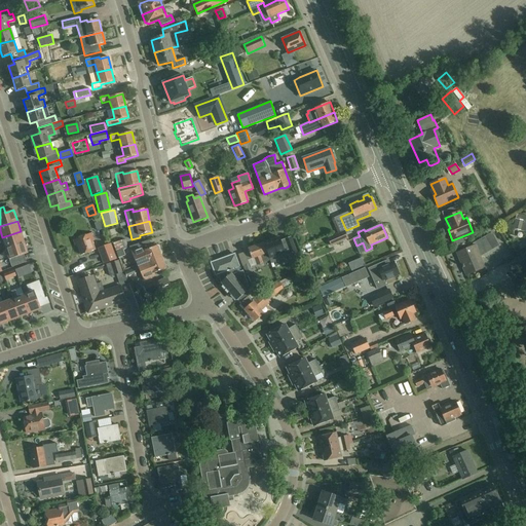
[(6,249),(25,242),(21,231),(2,237),(6,249)]
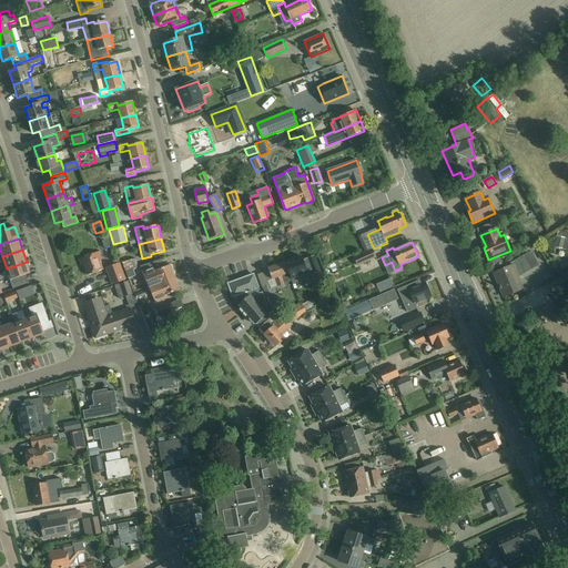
[(357,265),(376,257),(372,250),(354,257),(357,265)]
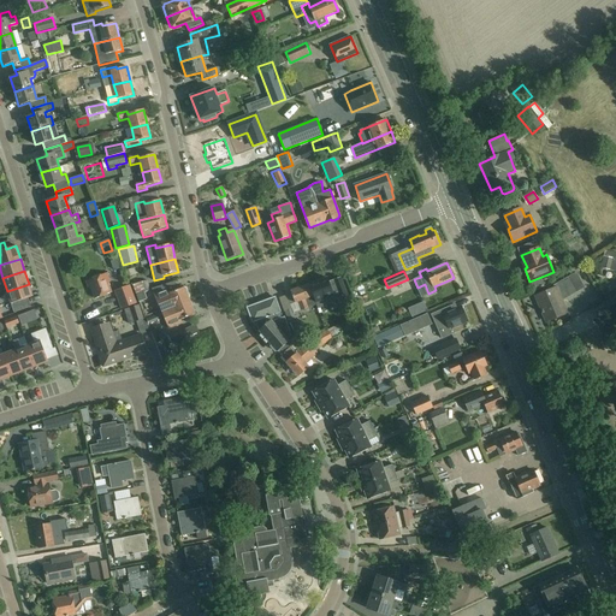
[(554,285),(555,288),(535,296),(548,323),(567,314),(561,301),(564,300),(563,296),(582,284),(575,272),(554,285)]
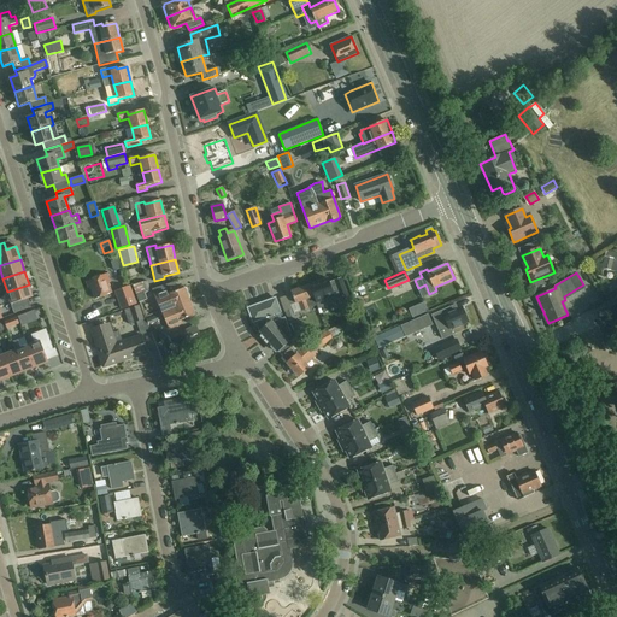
[(109,283),(111,282),(107,274),(87,281),(89,288),(90,287),(95,299),(112,293),(109,283)]
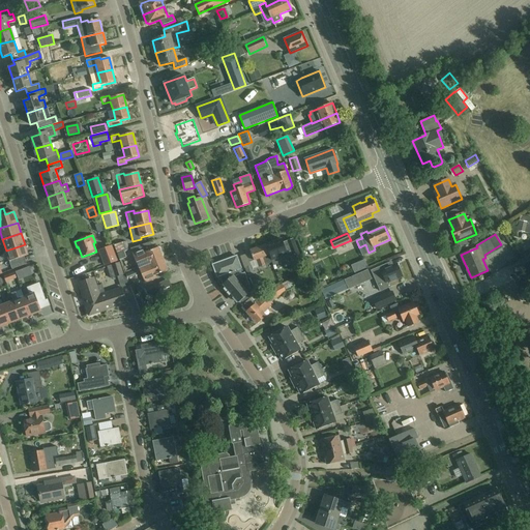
[(269,256),(271,262),(276,260),(277,258),(278,259),(288,255),(282,239),(265,245),(269,256)]
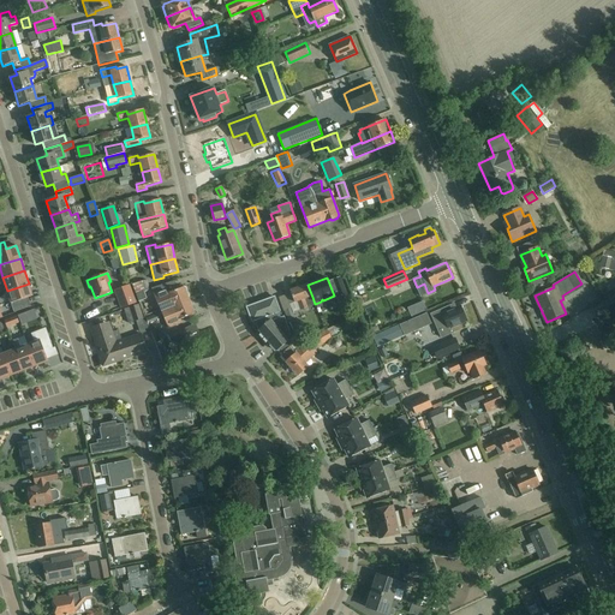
[(132,285),(136,293),(150,290),(148,280),(132,285)]
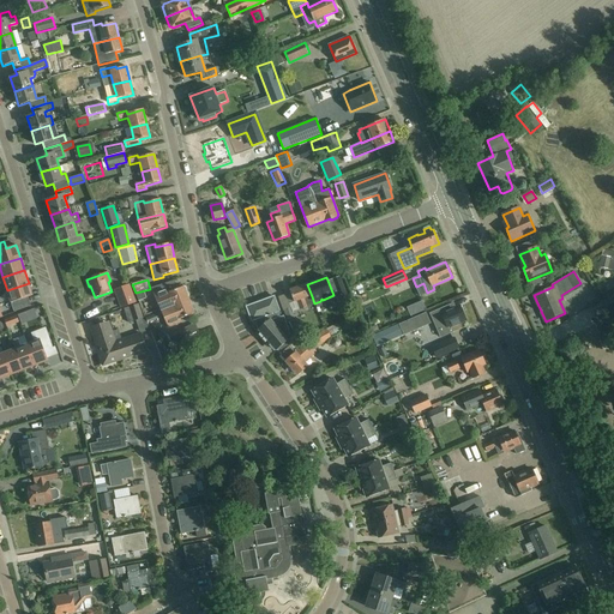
[(184,287),(178,289),(174,281),(152,288),(162,312),(190,301),(187,296),(188,296),(185,288),(184,288),(184,287)]
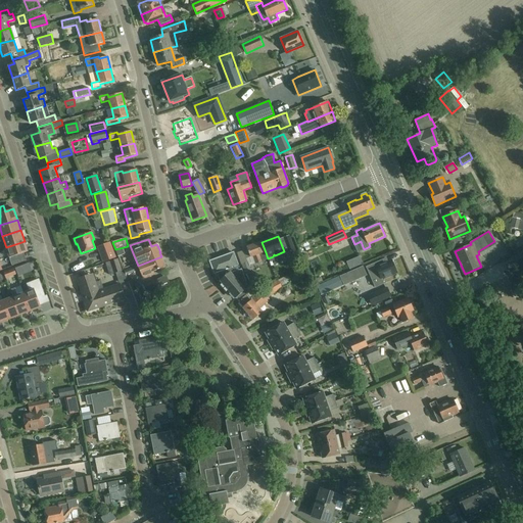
[(25,241),(6,247),(12,266),(27,260),(24,253),(28,251),(25,241)]
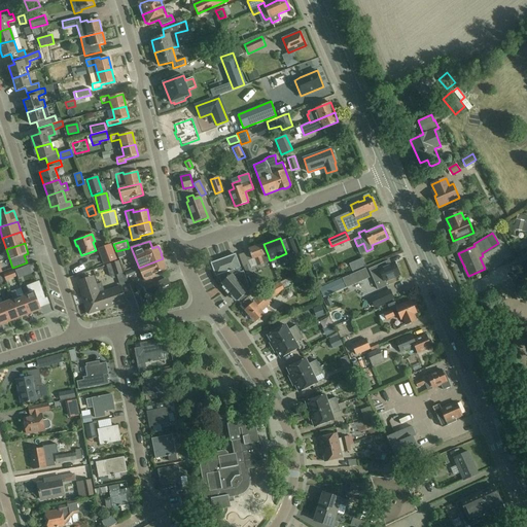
[(99,248),(105,264),(116,259),(110,244),(99,248)]
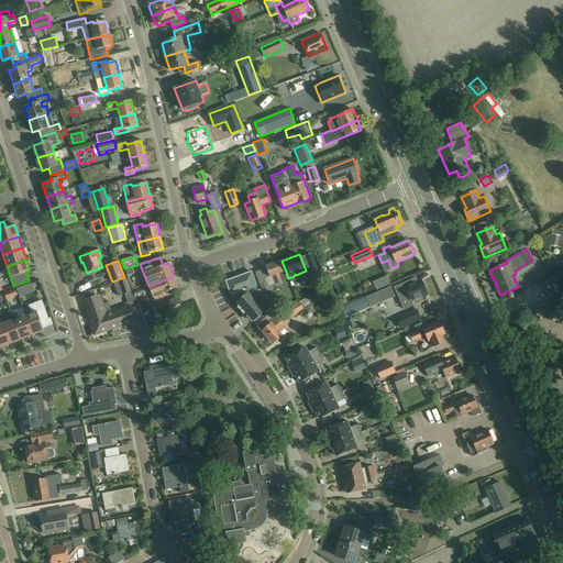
[(286,272),(282,261),(266,266),(262,268),(266,278),(272,276),(275,285),(288,279),(288,278),(286,272)]
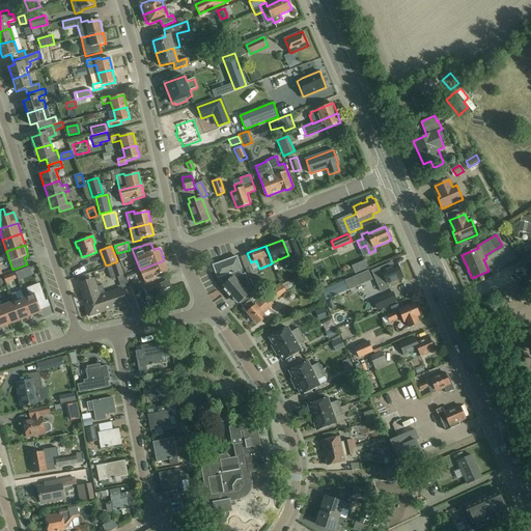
[(251,294),(253,292),(246,274),(243,275),(241,270),(242,270),(238,256),(213,266),(218,278),(240,304),(241,303),(251,294)]
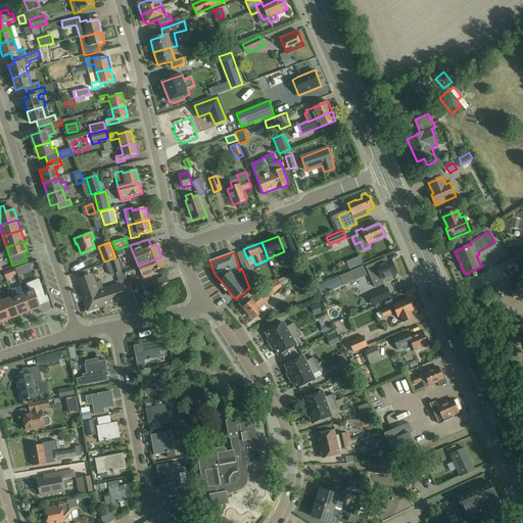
[(138,266),(125,271),(127,275),(140,270),(142,273),(144,279),(153,275),(152,273),(165,268),(161,256),(138,266)]
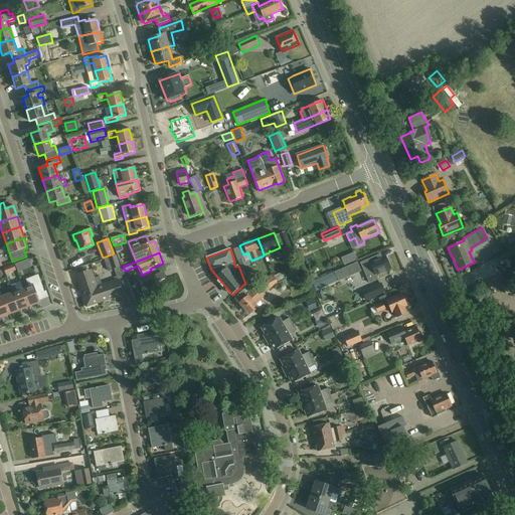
[(342,258),(345,265),(356,261),(353,252),(342,258)]
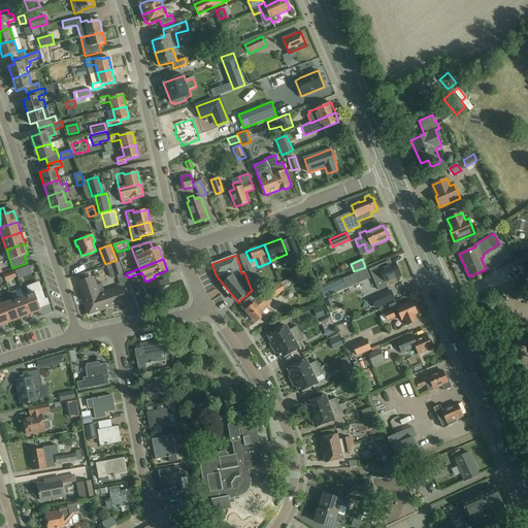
[(110,277),(123,273),(119,261),(107,265),(110,277)]
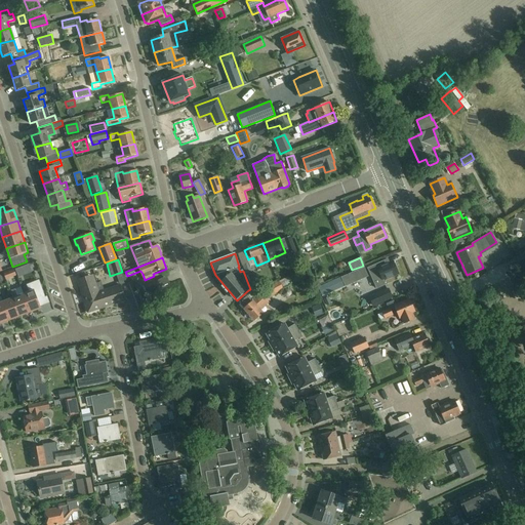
[(390,264),(388,259),(368,268),(376,288),(386,285),(384,281),(392,277),(392,276),(398,273),(394,261),(390,264)]
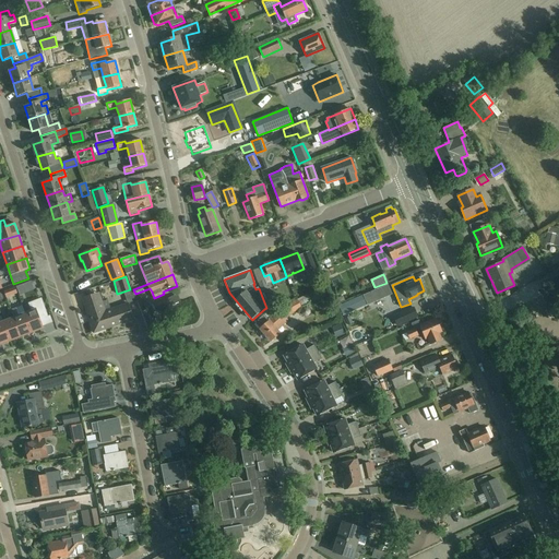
[(35,289),(32,281),(16,287),(20,295),(35,289)]
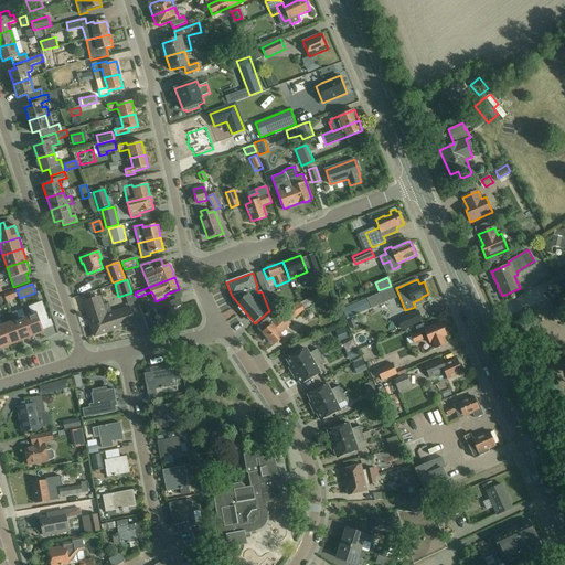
[(268,302),(274,300),(268,284),(262,286),(268,302)]
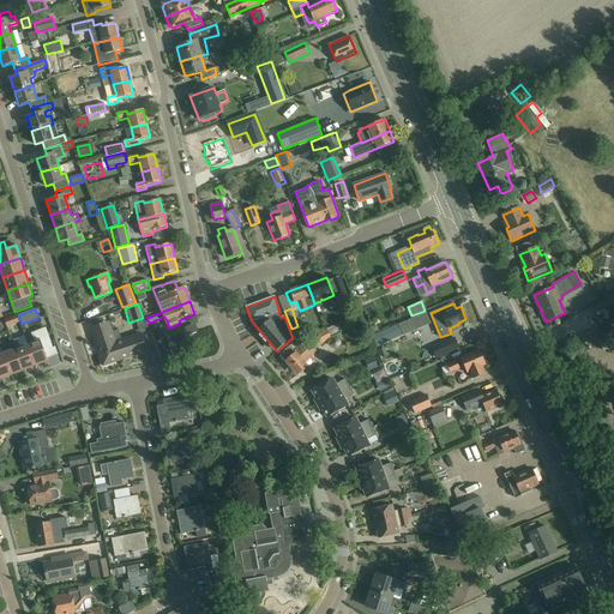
[(404,333),(429,323),(426,313),(399,324),(404,333)]
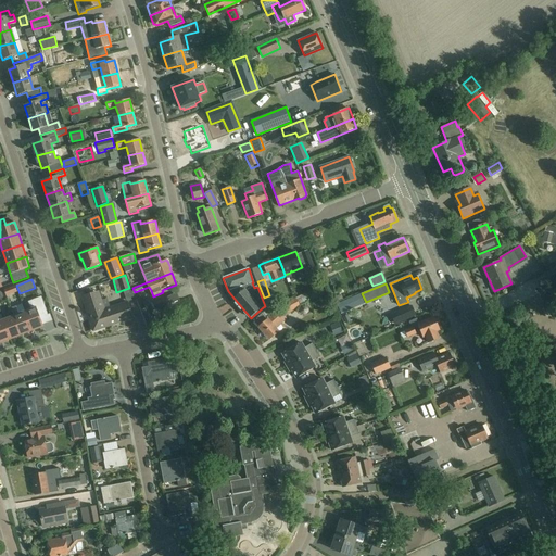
[(3,290),(5,295),(17,291),(15,286),(3,290)]
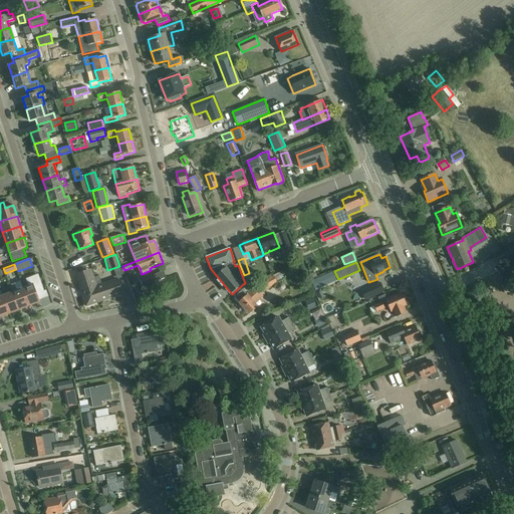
[(96,286),(91,269),(76,274),(86,306),(101,301),(96,286)]
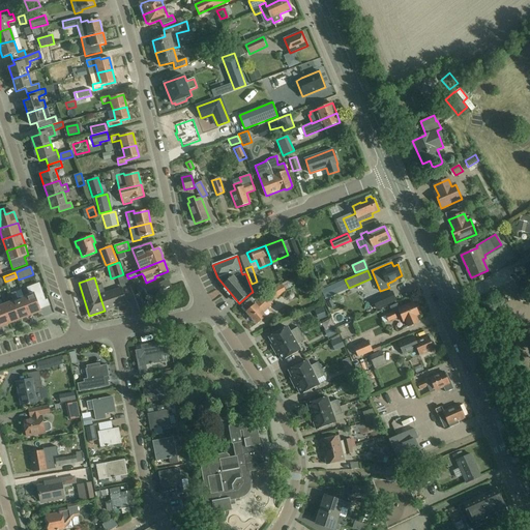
[(267,291),(272,299),(287,291),(282,283),(267,291)]
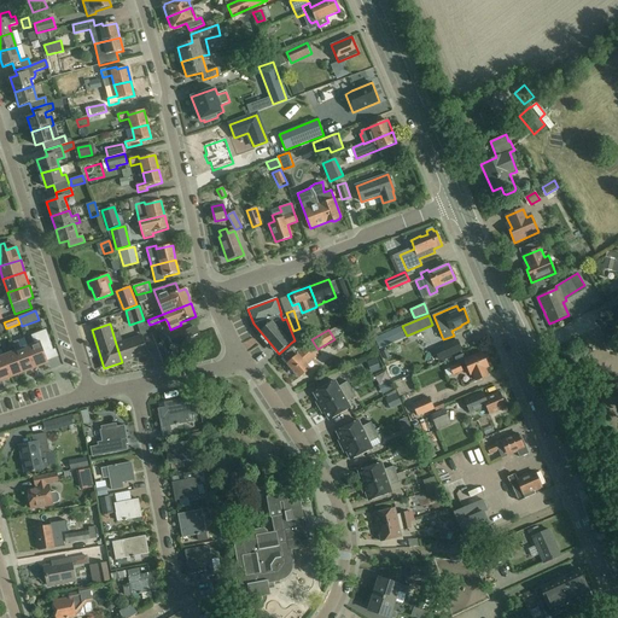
[(53,351),(46,331),(33,336),(36,343),(28,347),(36,368),(48,363),(45,354),(53,351)]
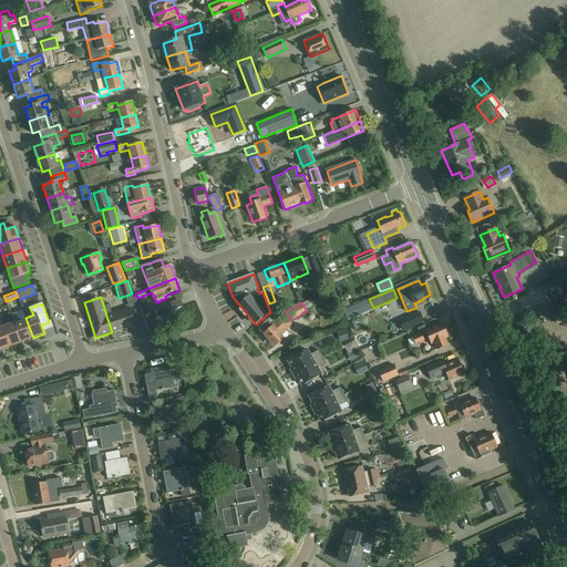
[(158,316),(173,310),(169,303),(155,309),(158,316)]
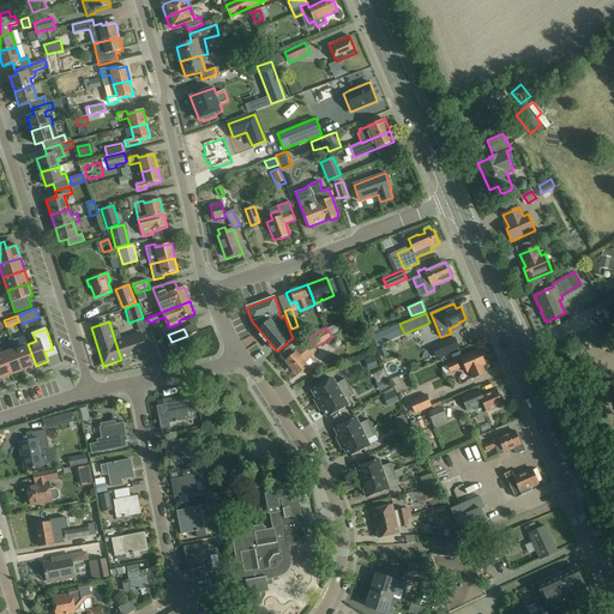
[(140,333),(115,342),(121,360),(146,351),(140,333)]
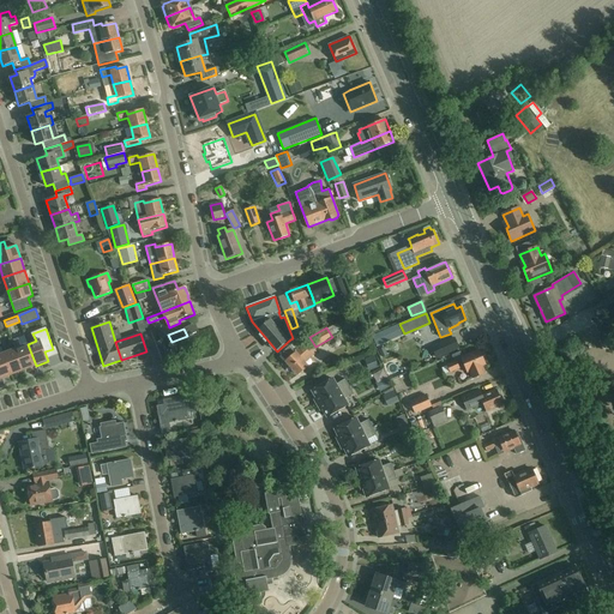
[(290,339),(278,350),(281,354),(286,360),(286,361),(298,375),(307,366),(302,360),(307,357),(308,359),(317,351),(307,341),(300,347),(293,338),(290,339)]
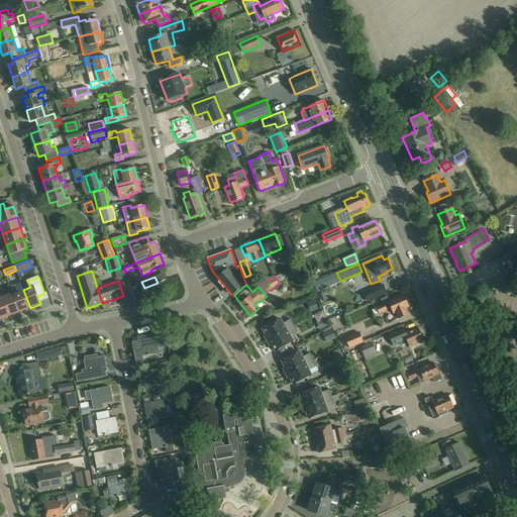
[(364,293),(368,301),(386,293),(383,285),(364,293)]
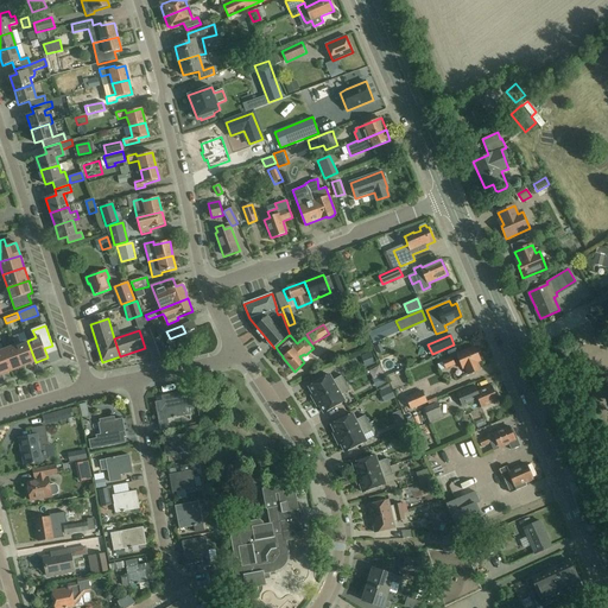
[(176,346),(184,342),(182,336),(173,340),(176,346)]
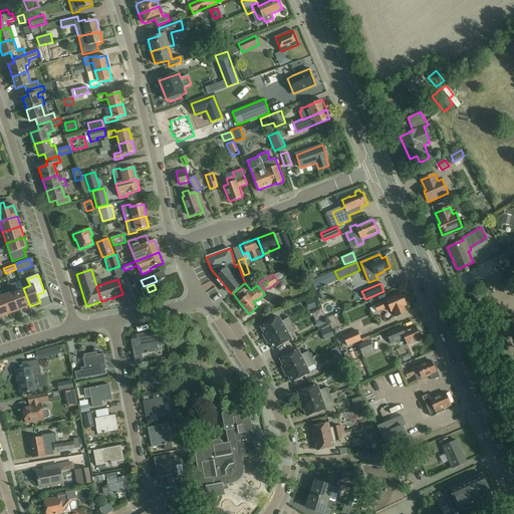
[(30,306),(23,288),(17,290),(16,285),(11,287),(13,292),(20,309),(30,306)]
